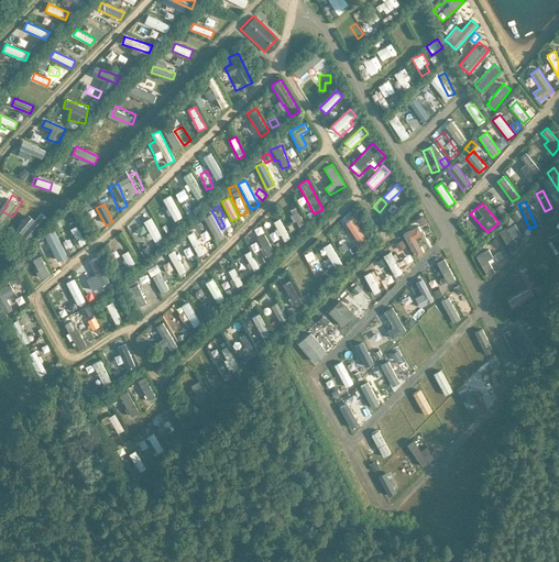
[(295,208),(289,211),(298,228),(305,223),(295,208)]
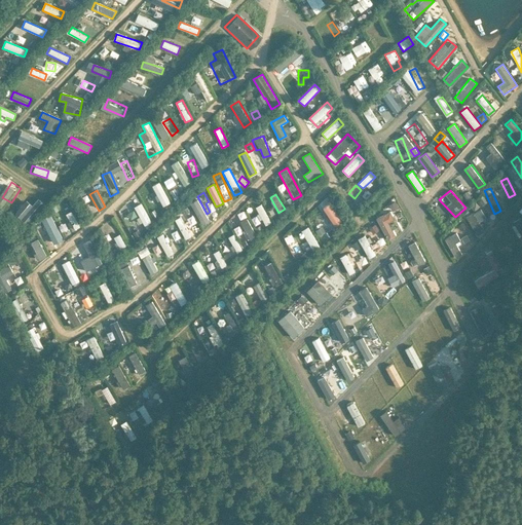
[(25,210),(35,200),(30,195),(20,204),(25,210)]
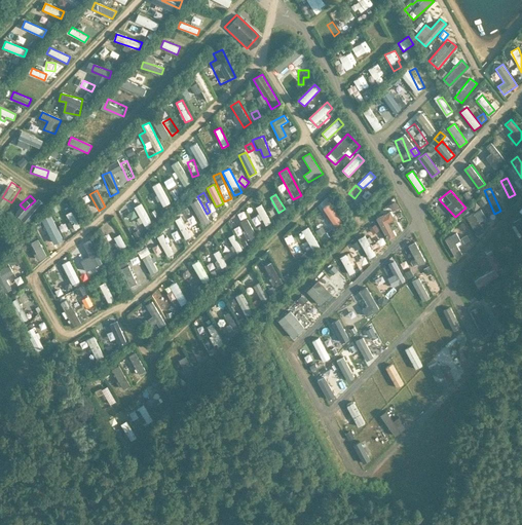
[(352,201),(358,205),(363,199),(359,195),(352,201)]
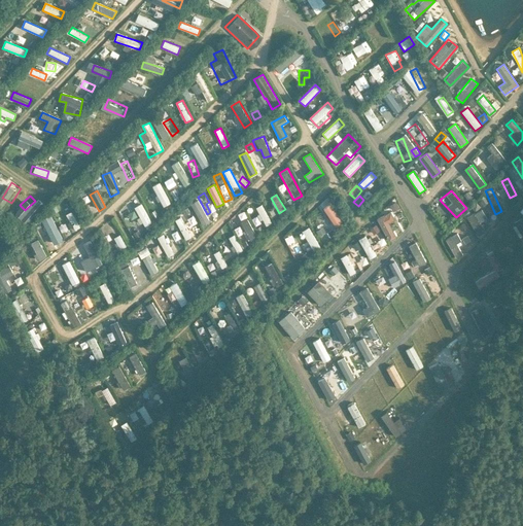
[(190,204),(202,225),(209,222),(198,201),(190,204)]
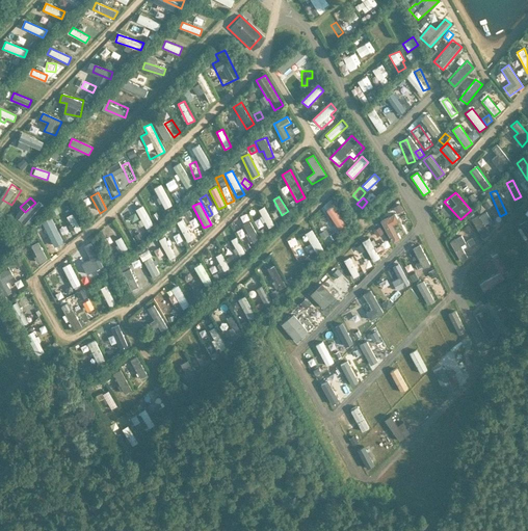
[(264,207),(258,210),(267,230),(273,227),(264,207)]
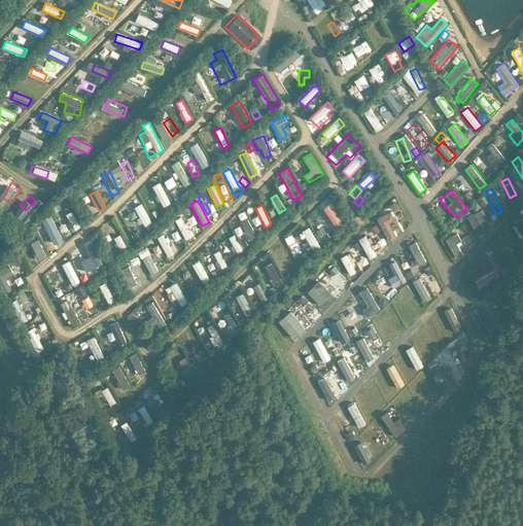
[(337,228),(343,224),(332,206),(326,209),(337,228)]
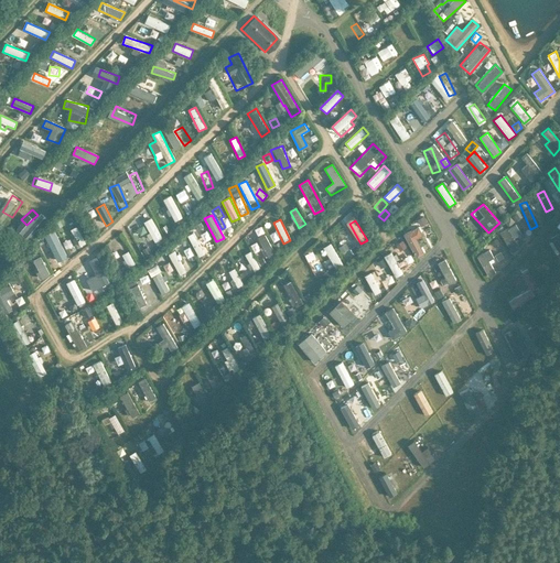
[(200,242),(208,238),(202,222),(193,226),(200,242)]
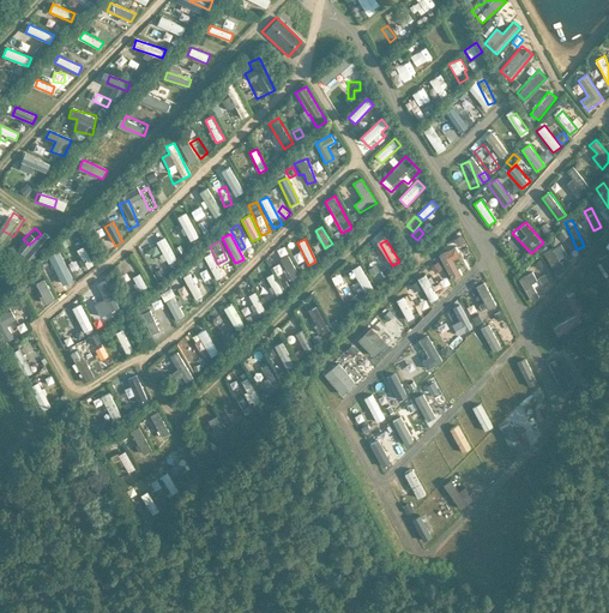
[(559,241),(542,254),(558,276),(565,270),(558,260),(567,252),(559,241)]
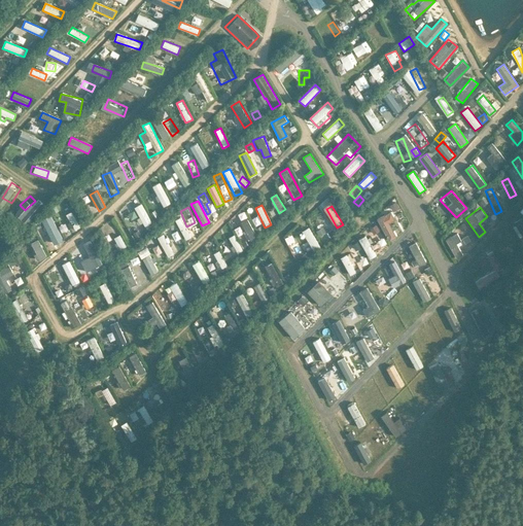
[(71,212),(66,215),(75,231),(80,228),(71,212)]
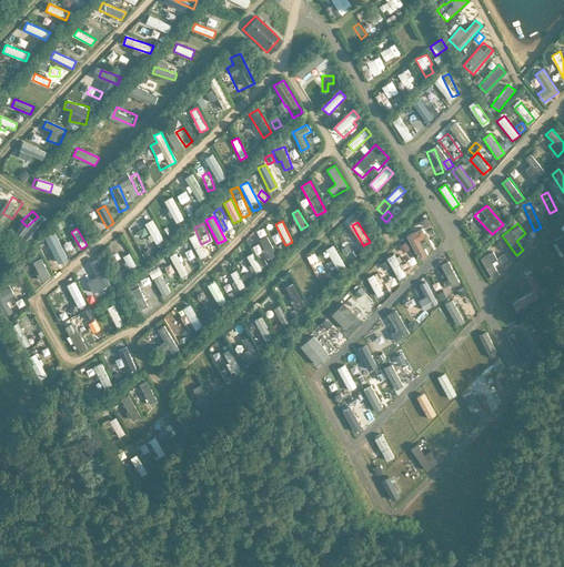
[(144,255),(152,251),(141,230),(133,234),(144,255)]
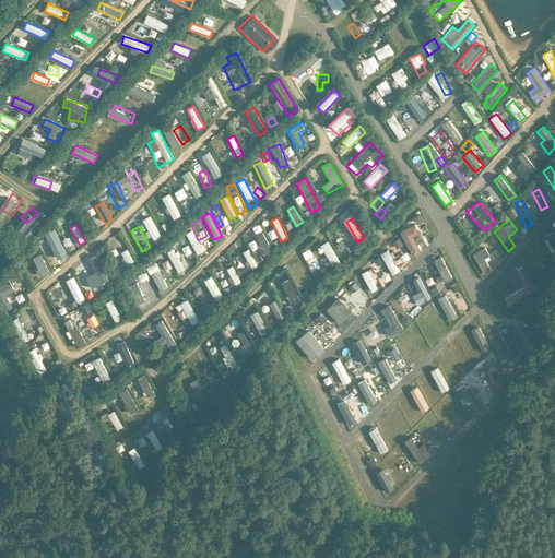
[(197,256),(202,252),(191,230),(186,234),(197,256)]
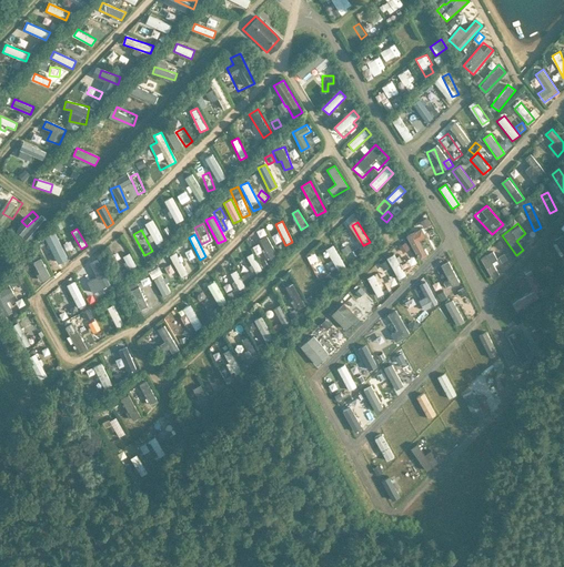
[(49,255),(47,245),(50,244),(48,235),(37,238),(41,257),(49,255)]
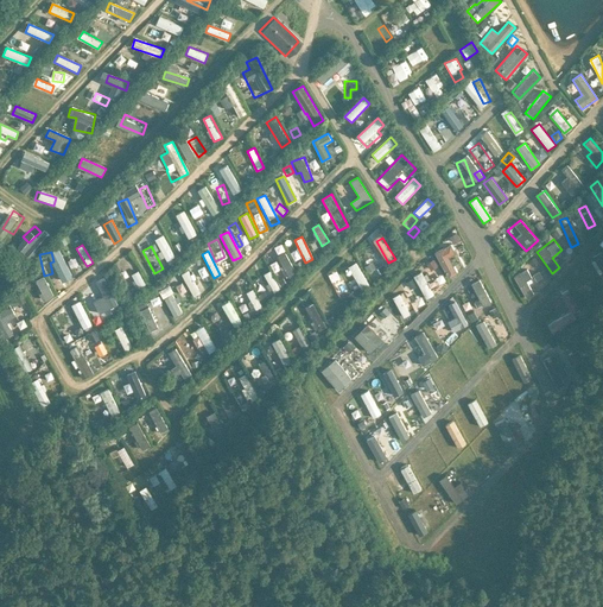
[(286,252),(278,255),(287,280),(296,277),(286,252)]
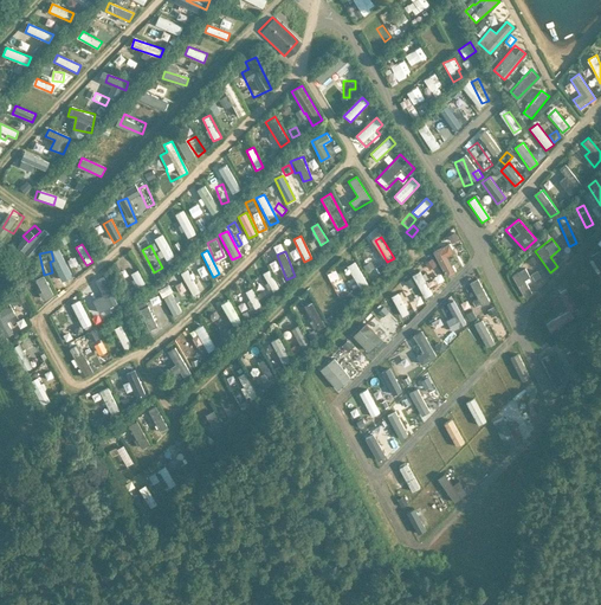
[(586,259),(599,280),(600,278),(600,259),(596,252),(586,259)]
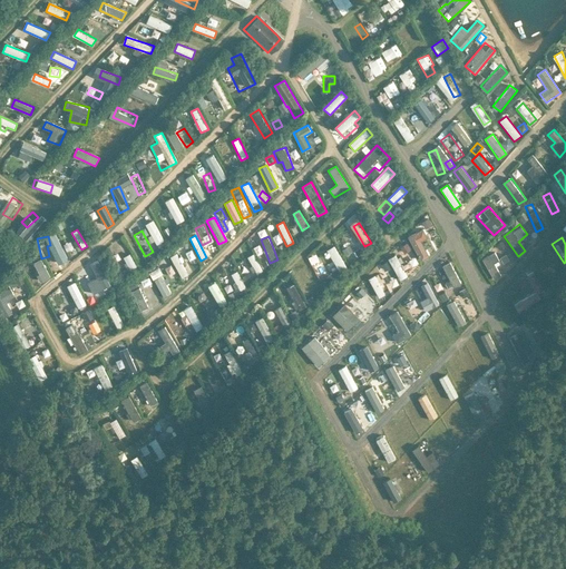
[(46,260),(50,272),(69,264),(59,241),(50,245),(55,256),(46,260)]
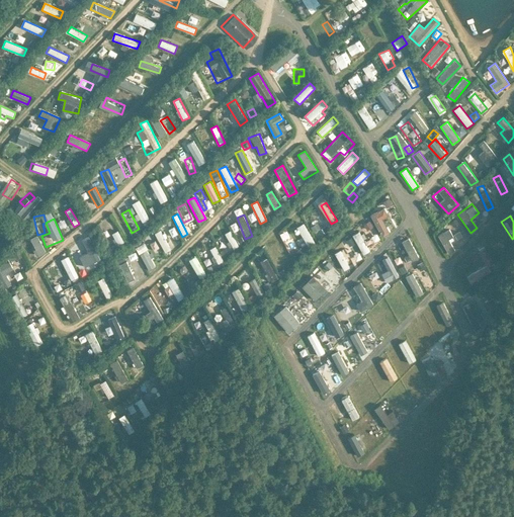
[(306,225),(314,240),(321,236),(313,221),(306,225)]
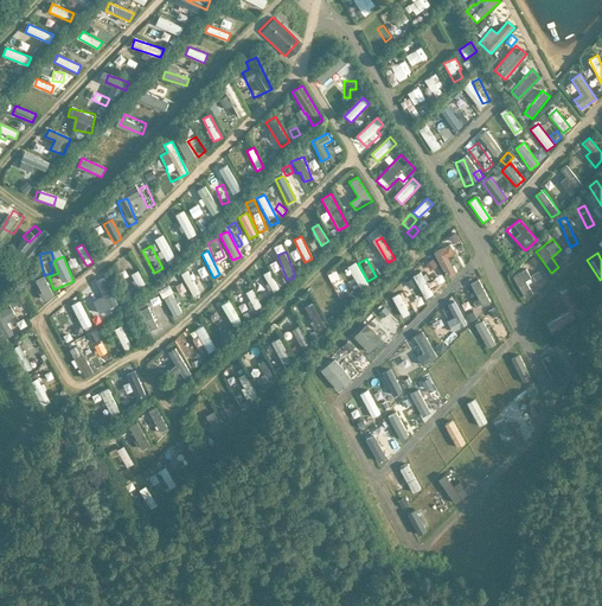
[(38,267),(25,273),(29,281),(42,276),(38,267)]
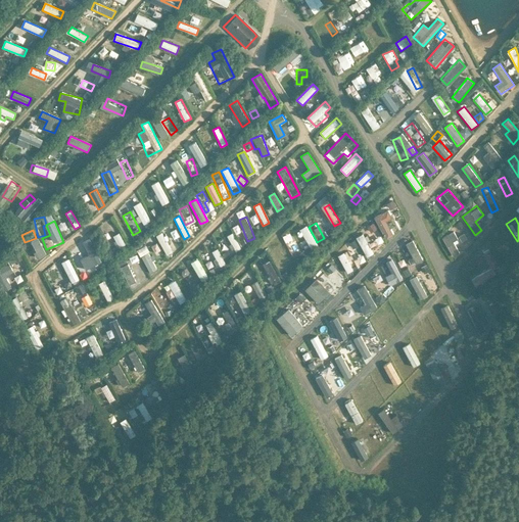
[(298,251),(301,257),(310,253),(299,232),(289,237),(292,244),(289,246),(292,254),(298,251)]
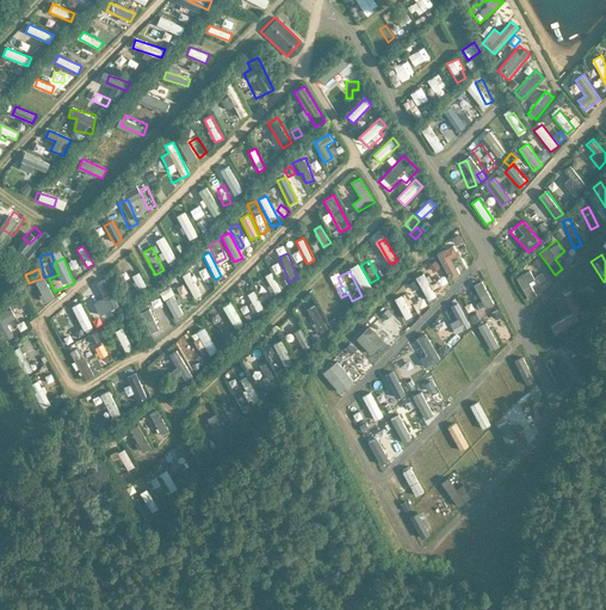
[(125,272),(118,276),(122,283),(129,279),(125,272)]
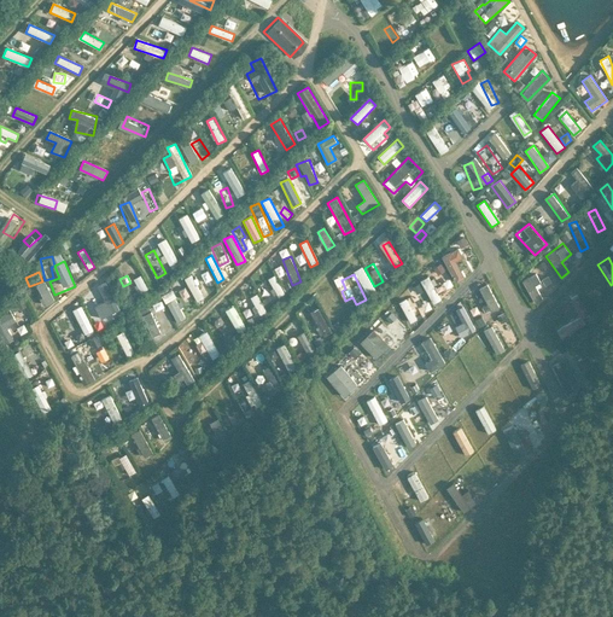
[(140,275),(133,280),(139,295),(147,290),(140,275)]
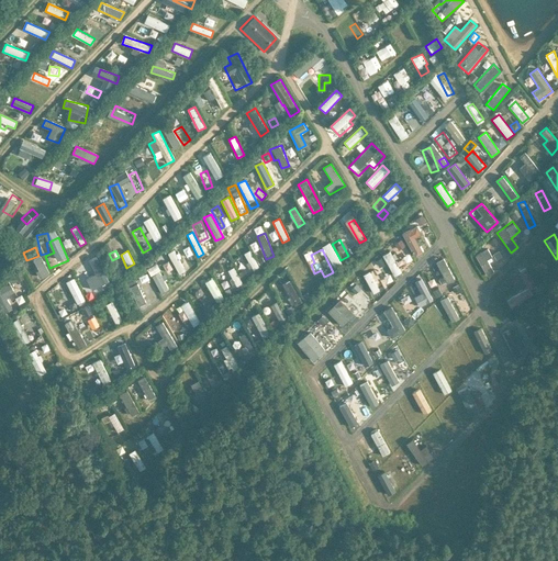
[(167,254),(179,276),(186,272),(174,250),(167,254)]
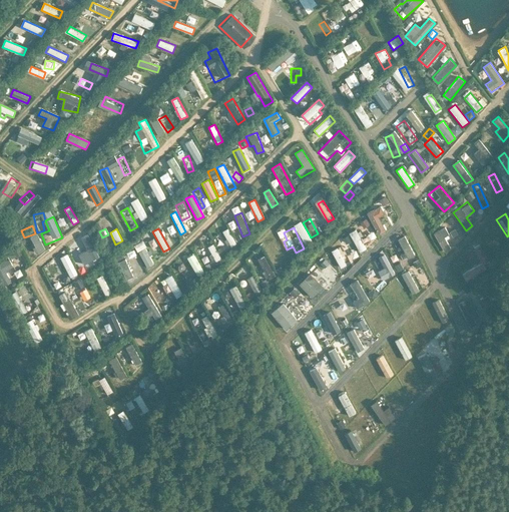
[(228,228),(222,231),(229,247),(235,244),(228,228)]
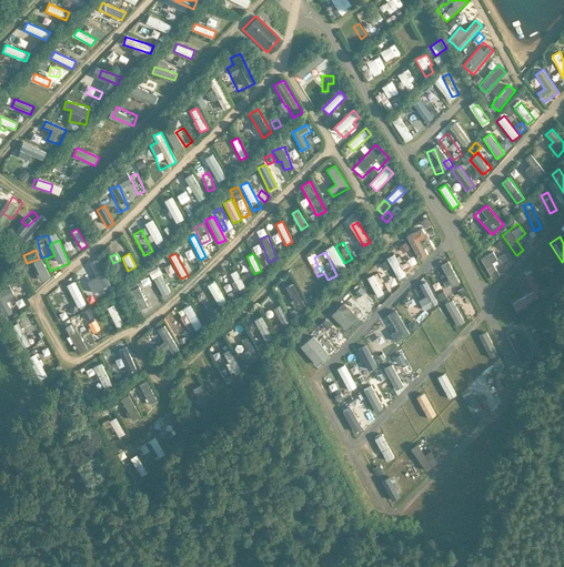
[(489,280),(496,277),(489,254),(480,256),(489,280)]
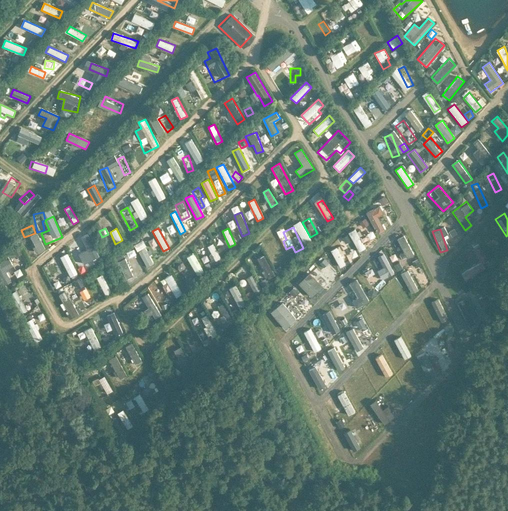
[(36,233),(27,238),(37,255),(46,250),(36,233)]
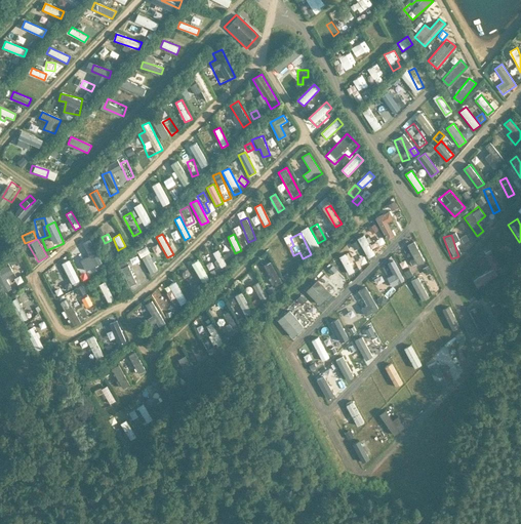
[(83,242),(93,269),(101,267),(91,239),(83,242)]
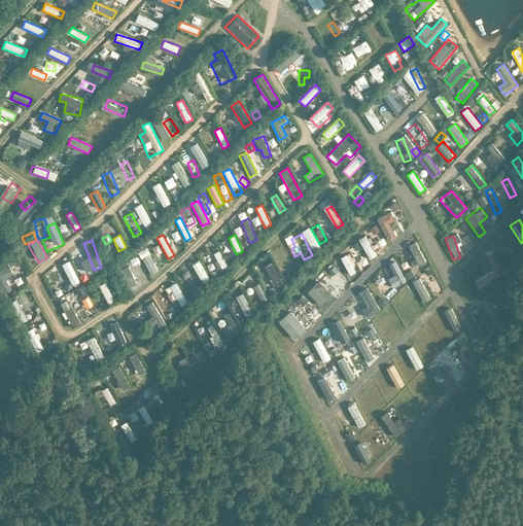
[(490,249),(485,252),(494,268),(499,265),(490,249)]
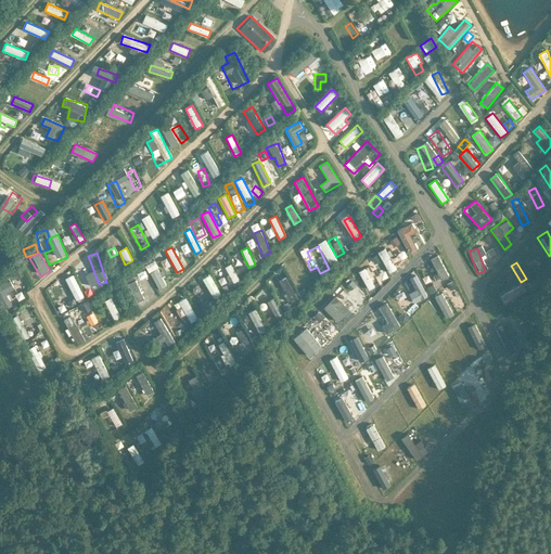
[(300,283),(297,284),(299,291),(314,284),(304,263),(294,269),(300,283)]
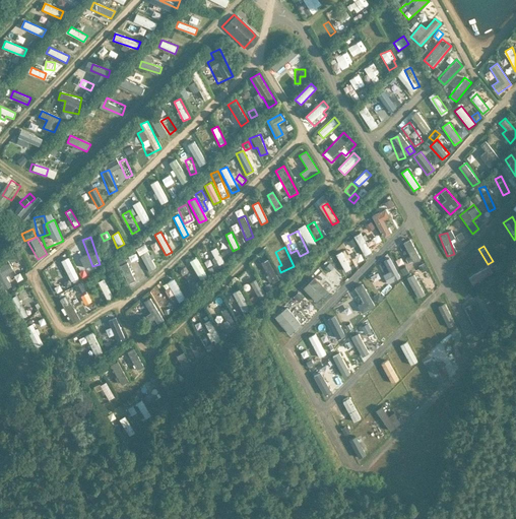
[(219,268),(226,265),(216,248),(210,250),(219,268)]
